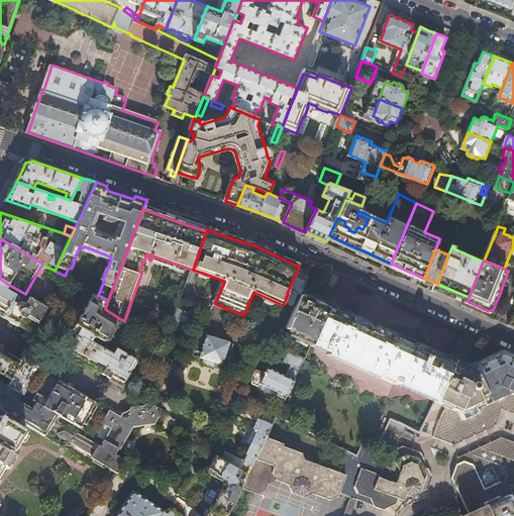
[(300,264),(299,267),(287,293),(288,294),(285,301),(296,306),(301,294),(312,270),(305,267),(300,264)]
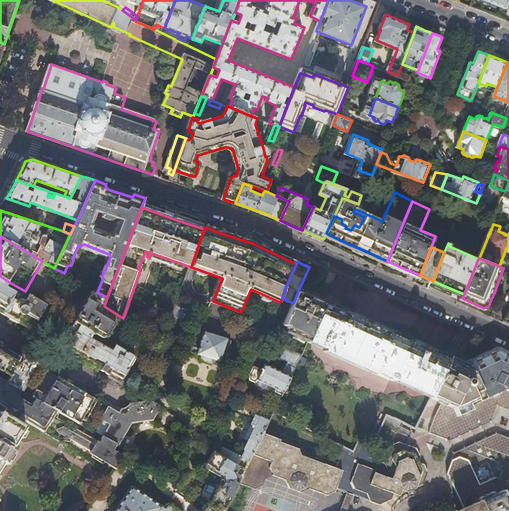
[(9,282),(0,276),(0,311),(3,313),(15,293),(6,287),(9,282)]
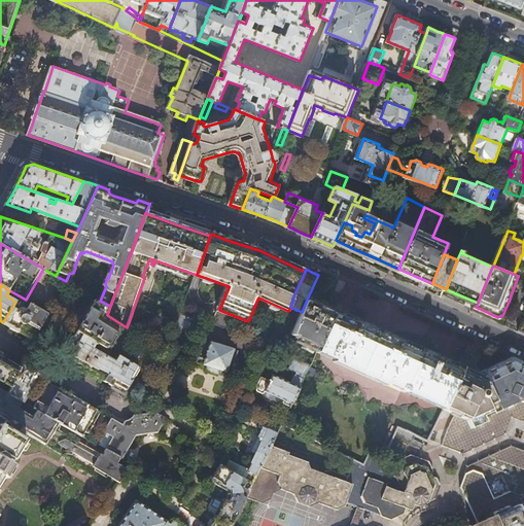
[(55,317),(26,300),(19,295),(15,302),(3,322),(15,329),(39,344),(55,317)]
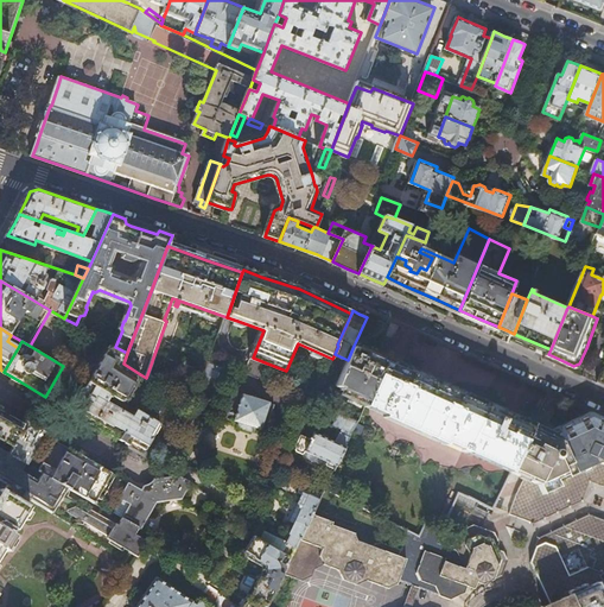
[(124,364),(127,353),(115,347),(112,345),(90,383),(113,396),(124,403),(140,374),(124,364)]
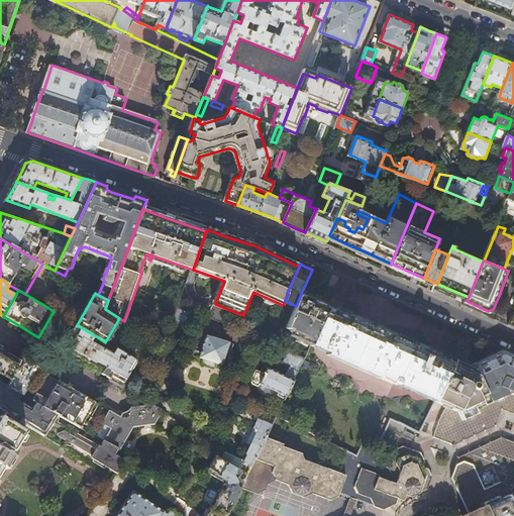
[(310,298),(301,294),(296,306),(287,328),(314,340),(329,307),(323,304),(310,298)]
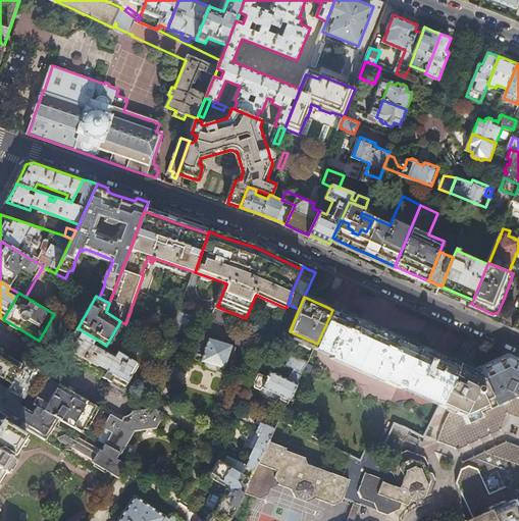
[(175,324),(192,330),(197,315),(180,310),(175,324)]
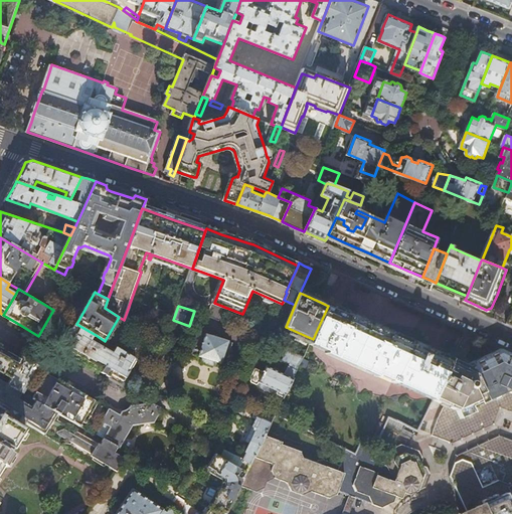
[(339,311),(328,306),(313,339),(313,341),(393,376),(392,380),(394,381),(413,344),(402,339),(379,329),(356,319),(339,311)]
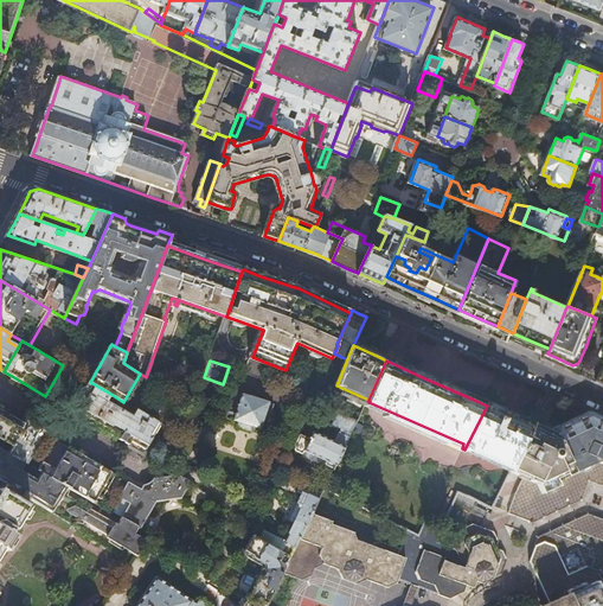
[(108,402),(113,395),(90,382),(75,407),(72,412),(139,450),(145,453),(161,425),(158,422),(138,410),(133,418),(116,408),(119,403),(115,401),(111,402),(110,404),(108,402)]
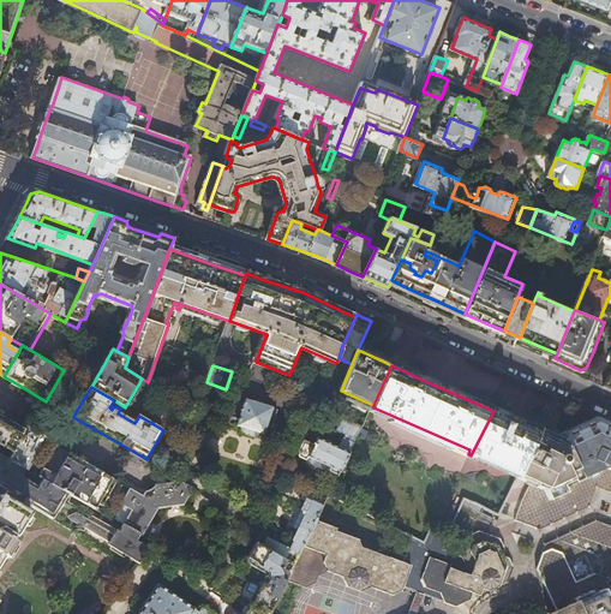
[(232,422),(271,436),(279,413),(280,409),(240,395),(232,422)]
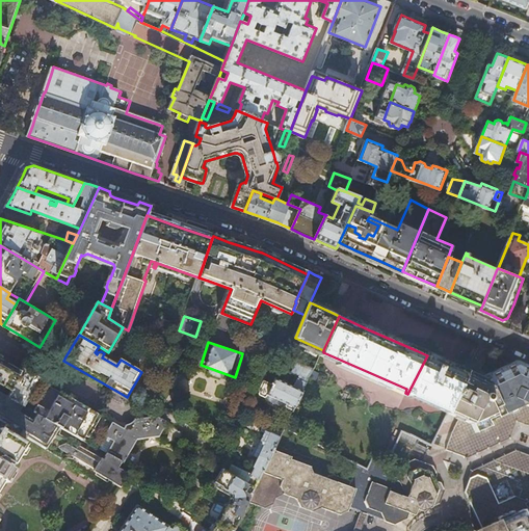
[(152,345),(138,370),(141,372),(153,379),(157,371),(164,353),(152,345)]
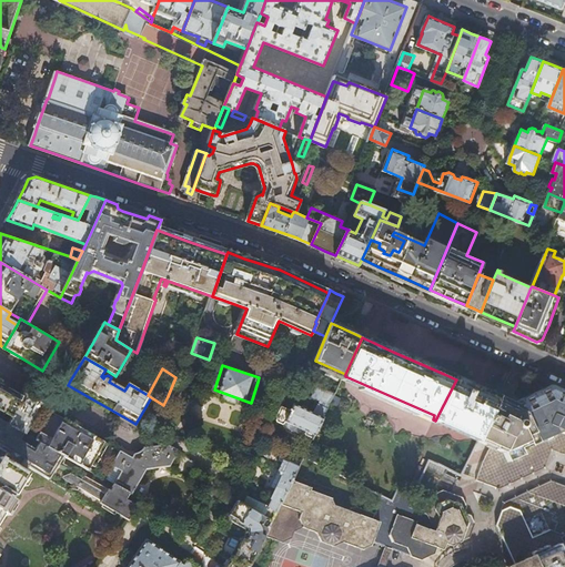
[(175,377),(168,396),(178,400),(185,383),(180,381),(181,381),(175,377)]
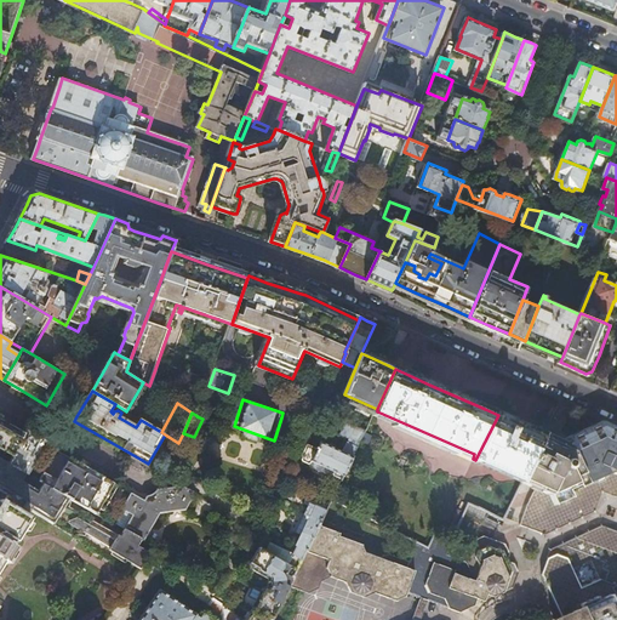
[(507,419),(498,415),(475,460),(479,461),(481,458),(526,477),(546,436),(533,431),(507,419)]
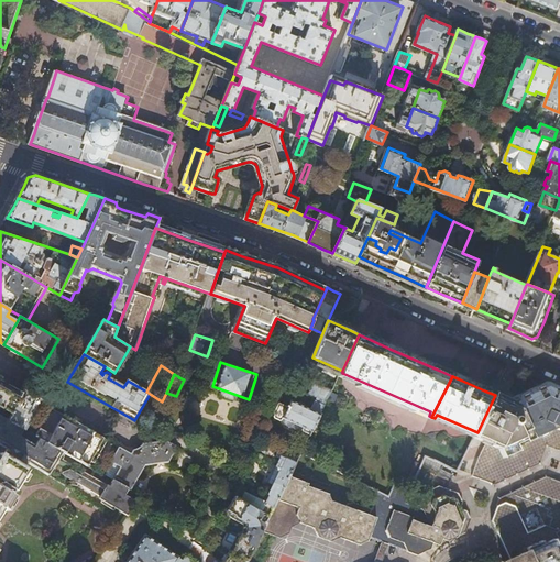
[(0,406),(12,414),(24,392),(0,377),(0,406)]
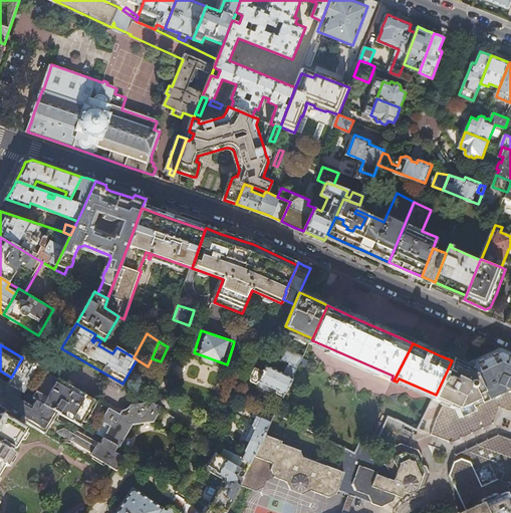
[(493,423),(500,404),(510,408),(510,351),(501,347),(490,352),(467,363),(459,359),(454,357),(452,360),(436,395),(434,399),(446,404),(440,415),(433,434),(452,441),(493,423)]
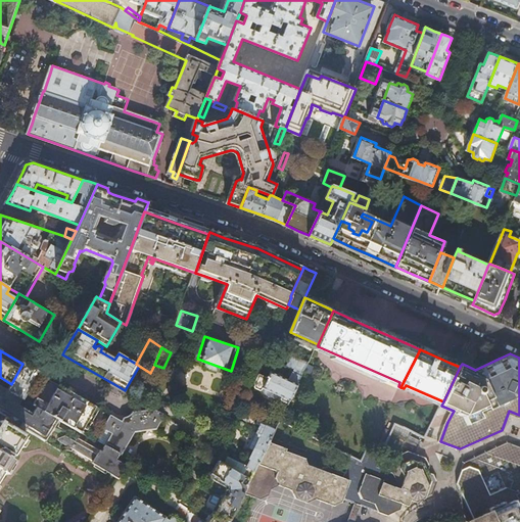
[(298,369),(305,372),(311,362),(293,354),(289,365),(298,369)]
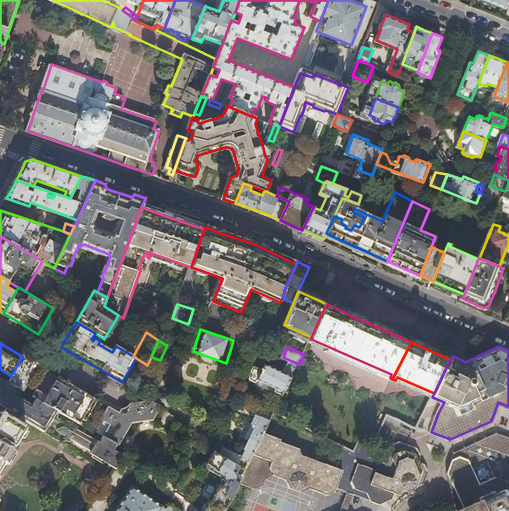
[(22,356),(11,376),(8,382),(22,391),(36,364),(31,361),(22,356)]
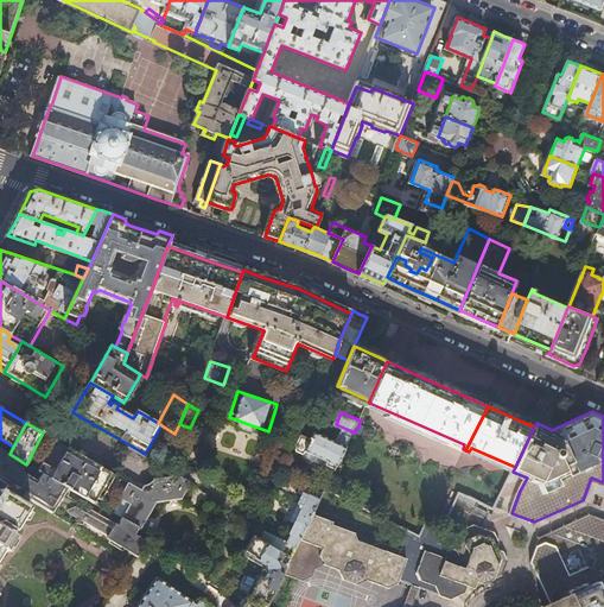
[(330,465),(337,468),(355,432),(347,429),(341,443),(317,432),(313,438),(304,435),(298,446),(300,447),(299,449),(299,451),(305,454),(307,453),(309,451),(330,461),(329,463),(330,465)]
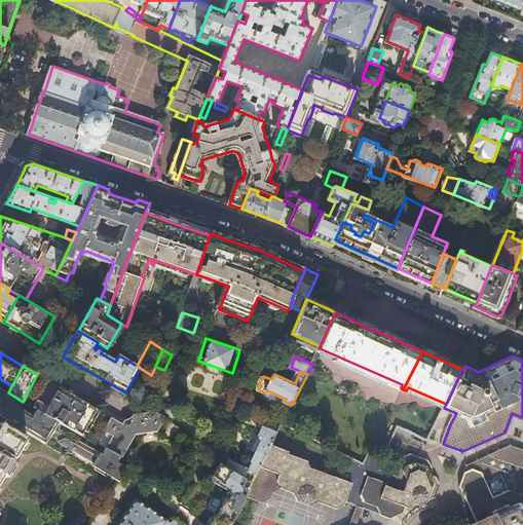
[(38,409),(60,422),(82,436),(84,432),(88,434),(100,412),(83,402),(53,384),(48,381),(34,407),(38,409)]
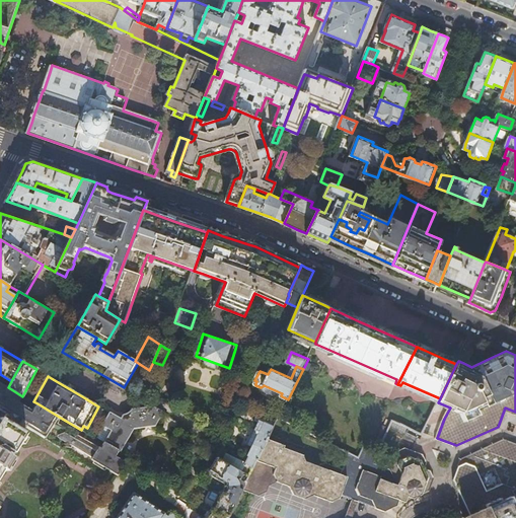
[(0,382),(0,408),(8,413),(5,419),(25,431),(28,425),(47,437),(103,475),(107,470),(118,477),(127,463),(116,457),(119,452),(104,443),(101,449),(99,448),(56,422),(59,417),(38,403),(33,411),(19,402),(22,396),(8,387),(0,382)]
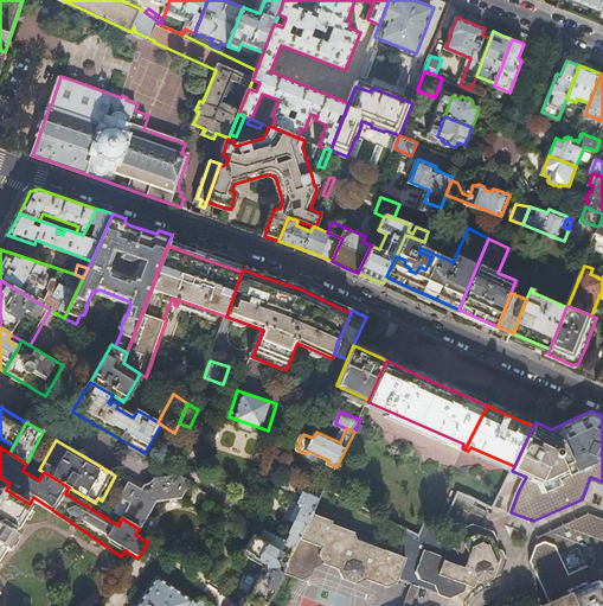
[(122,518),(139,529),(141,530),(156,503),(181,498),(191,482),(180,477),(156,477),(154,480),(151,482),(147,484),(146,484),(143,488),(138,485),(130,480),(120,498),(130,504),(122,518)]
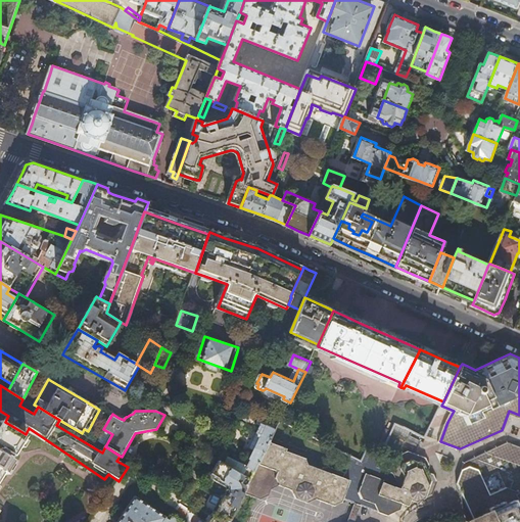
[(256,451),(249,465),(248,465),(247,467),(231,458),(228,465),(246,478),(251,481),(258,467),(271,441),(280,424),(268,418),(264,418),(262,423),(263,425),(260,433),(264,435),(256,451)]
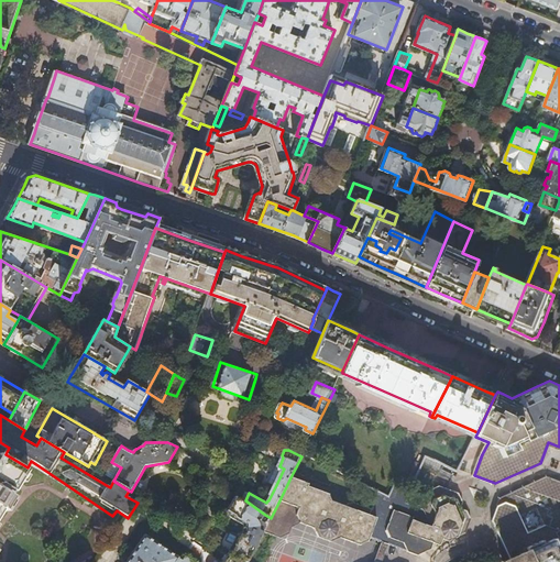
[(0,550),(1,548),(0,547),(0,515),(4,507),(10,510),(11,507),(14,502),(19,496),(14,494),(30,469),(28,467),(6,454),(3,452),(0,456),(0,550)]
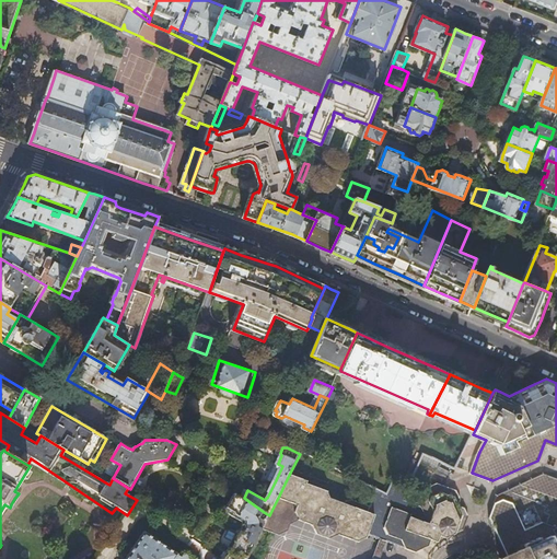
[(275,482),(282,466),(278,464),(275,463),(267,479),(275,482)]
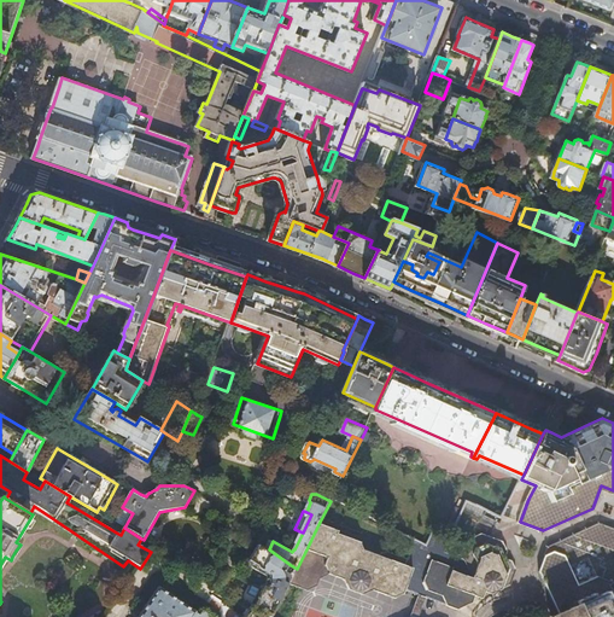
[(387,548),(379,553),(364,547),(362,541),(339,533),(340,529),(320,522),(305,552),(297,569),(293,577),(291,582),(309,588),(319,583),(321,576),(331,571),(345,577),(351,587),(363,592),(374,588),(396,597),(404,593),(411,575),(425,581),(428,589),(432,591),(444,595),(448,604),(448,605),(451,606),(457,609),(467,605),(474,603),(477,595),(484,598),(486,592),(493,594),(501,592),(512,587),(518,569),(513,560),(506,557),(508,549),(504,541),(483,533),(472,536),(465,557),(446,549),(450,539),(434,531),(428,545),(416,539),(408,557),(387,548)]
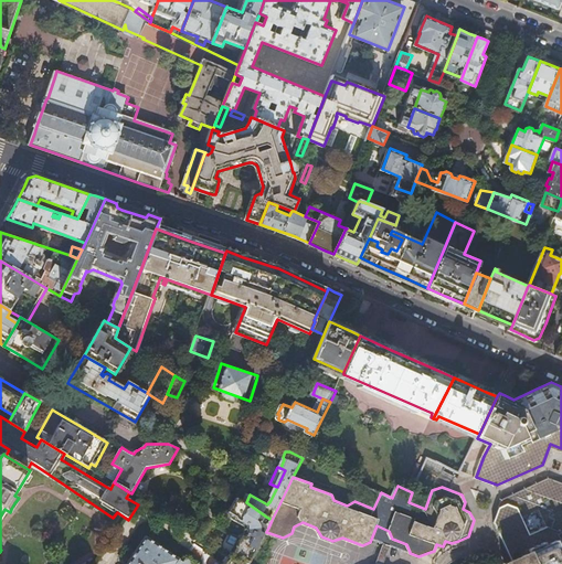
[(561,482),(549,478),(542,481),(505,498),(495,523),(513,563),(561,563),(561,482)]
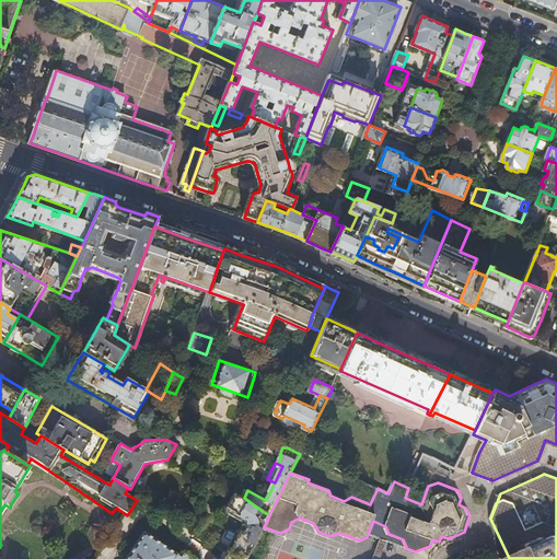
[(260,519),(264,512),(244,498),(236,493),(228,508),(235,513),(246,521),(246,527),(244,532),(241,531),(231,551),(234,555),(240,558),(242,555),(248,558),(264,527),(266,523),(260,519)]
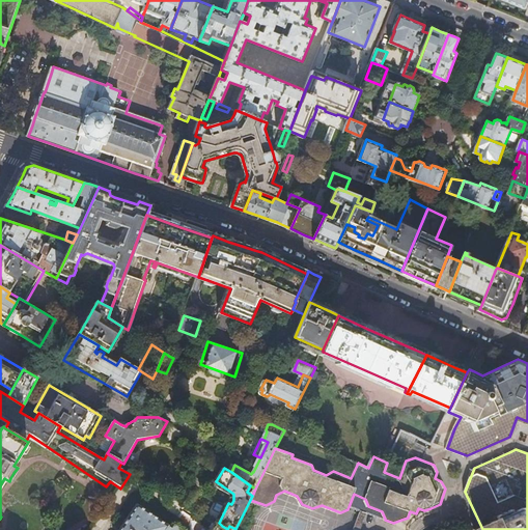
[(186,529),(176,524),(174,528),(139,504),(121,529),(186,529)]
